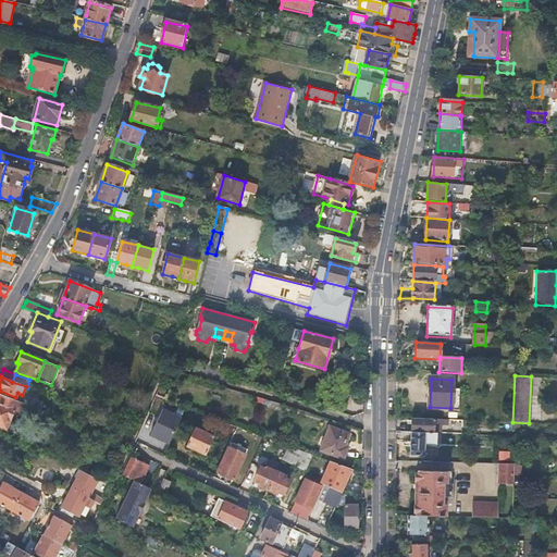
[(22,404),(0,394),(0,425),(7,429),(14,410),(19,412),(22,404)]
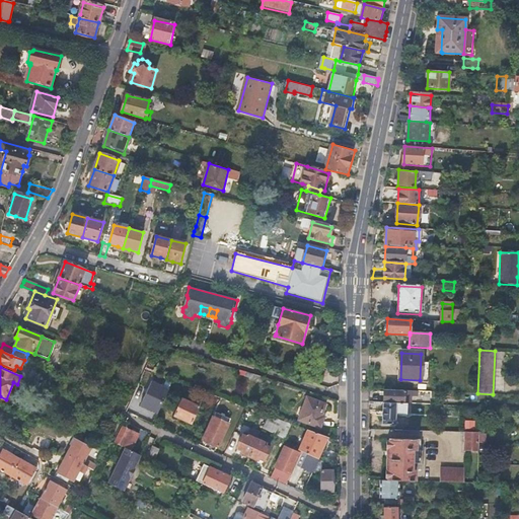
[(305,381),(319,386),(324,371),(310,367),(305,381)]
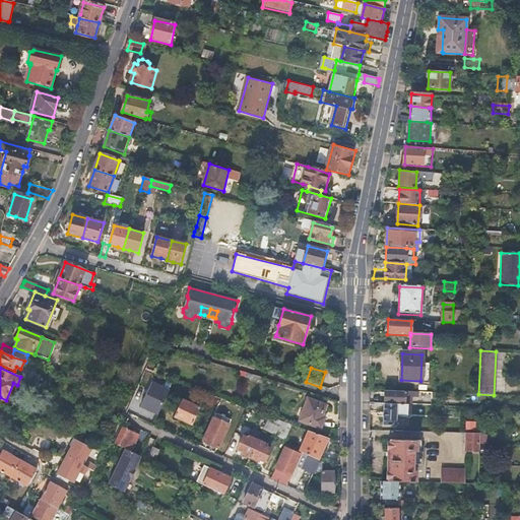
[(174,382),(155,375),(153,382),(171,389),(174,382)]
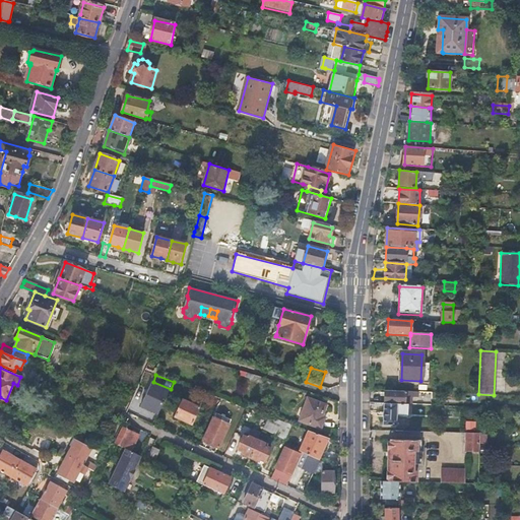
[(418,392),(384,391),(384,404),(407,404),(411,404),(411,398),(417,398),(418,392)]
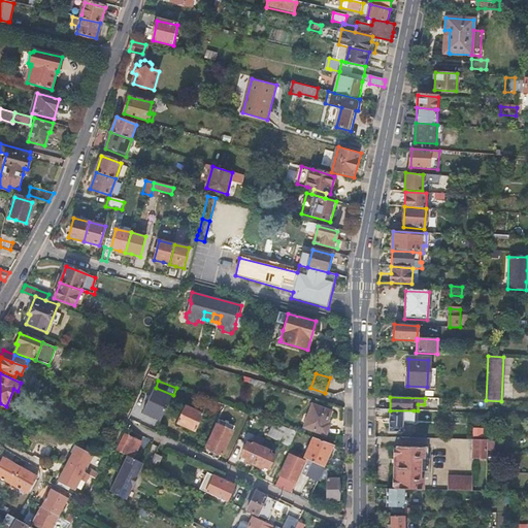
[(160,425),(168,406),(152,399),(143,418),(151,421),(160,425)]
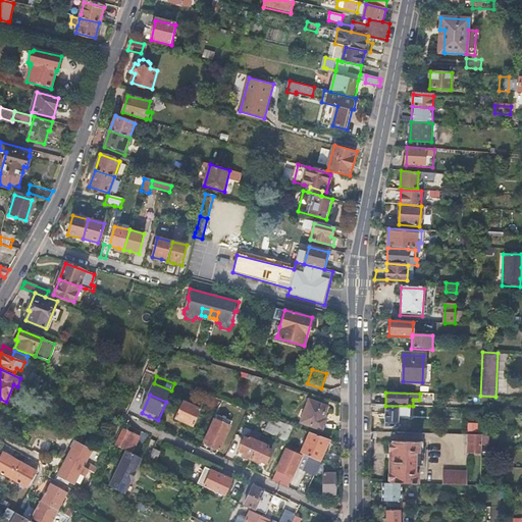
[(185,396),(183,402),(191,405),(193,400),(185,396)]
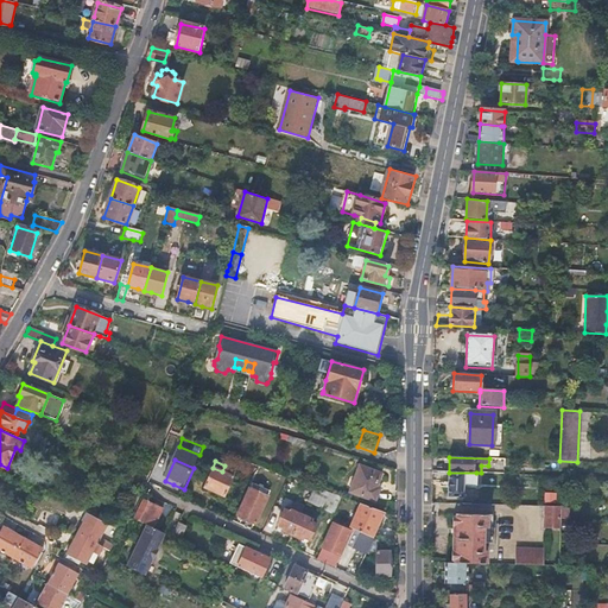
[(151,469),(135,464),(128,482),(143,487),(151,469)]
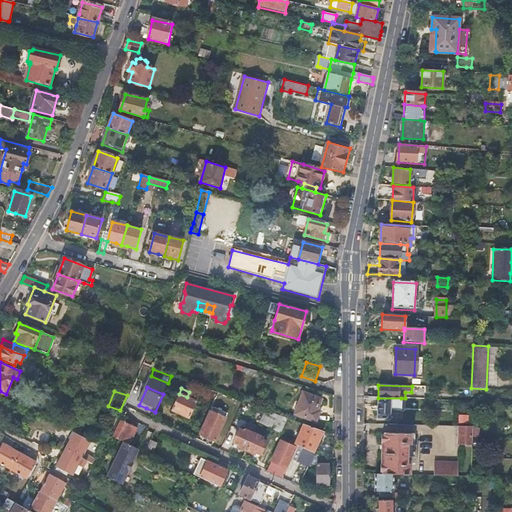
[(187,397),(179,394),(172,410),(190,418),(199,397),(189,392),(187,397)]
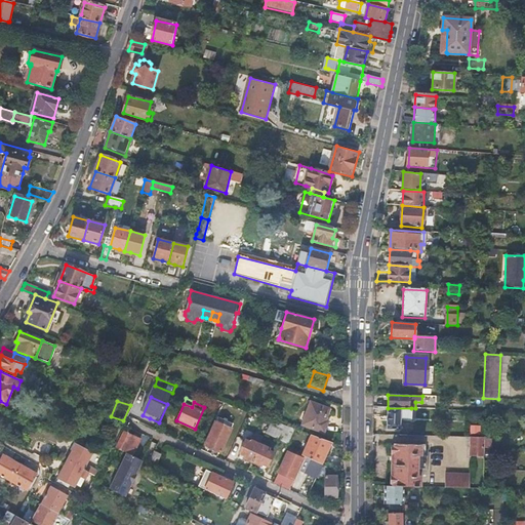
[(329,409),(311,402),(303,425),(324,434),(328,421),(325,420),(329,409)]
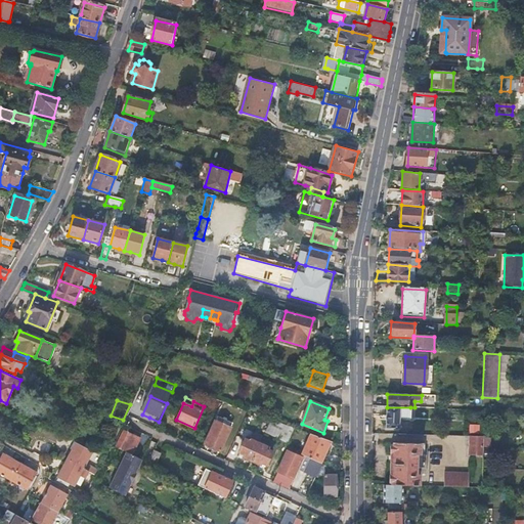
[(410,407),(387,407),(386,429),(398,429),(399,418),(409,418),(410,407)]
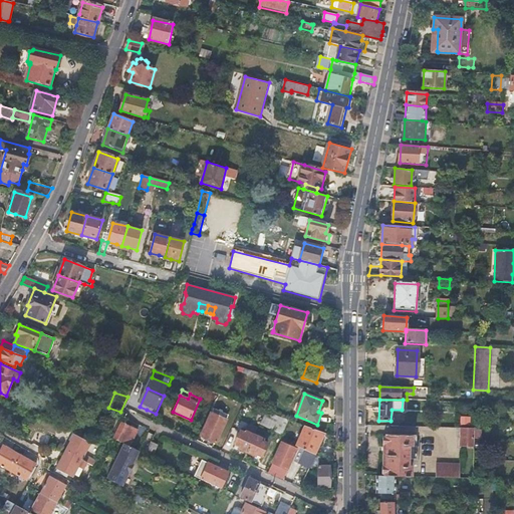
[(145,414),(154,418),(156,414),(147,410),(145,414)]
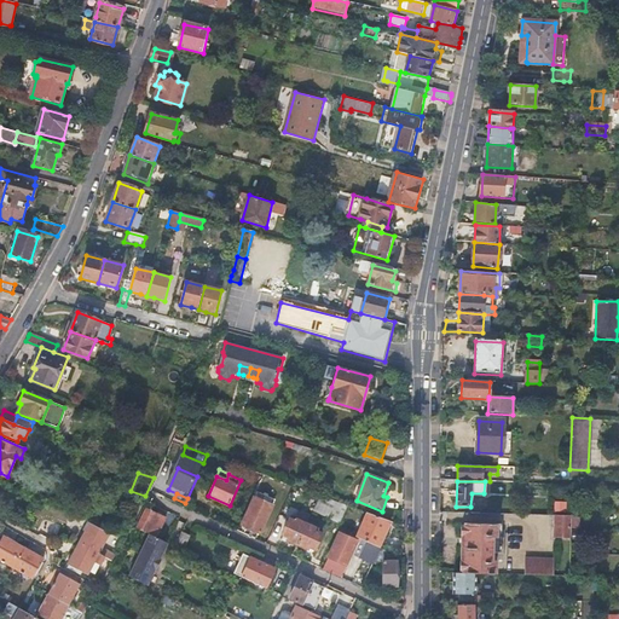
[(329,519),(336,502),(320,496),(313,512),(329,519)]
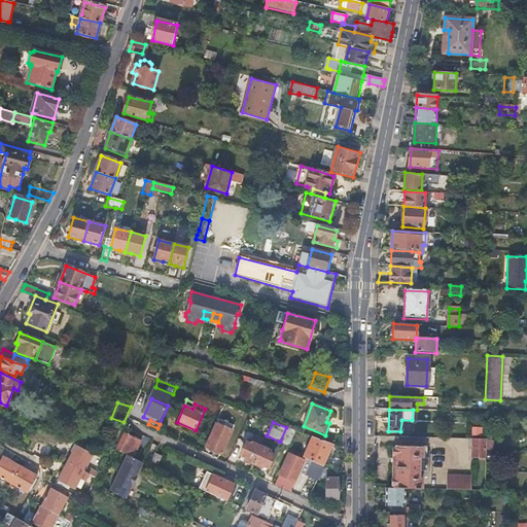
[(233,430),(218,423),(207,447),(222,454),(233,430)]
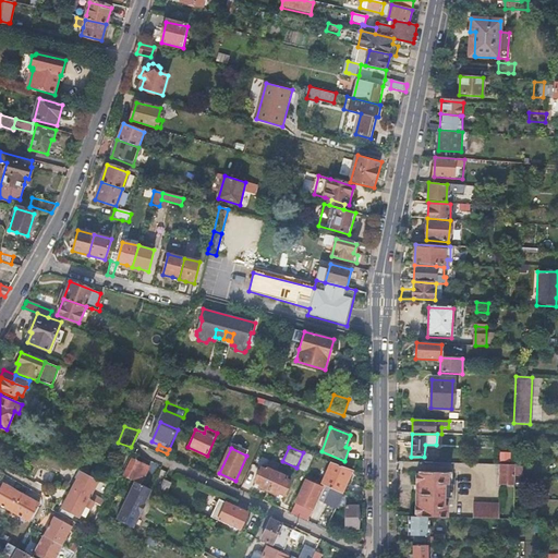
[(498,450),(498,458),(510,459),(511,451),(498,450)]
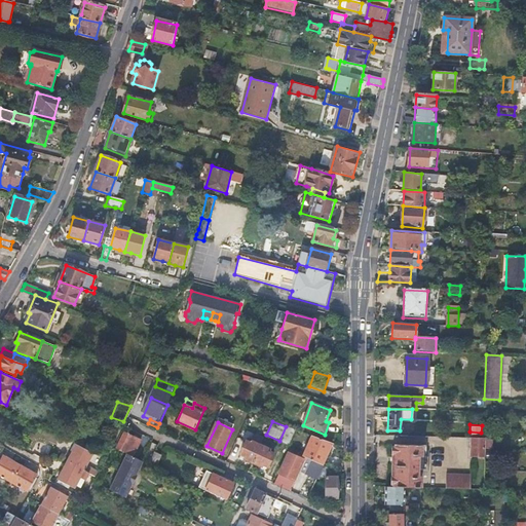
[(296,429),(286,426),(279,441),(289,445),(296,429)]
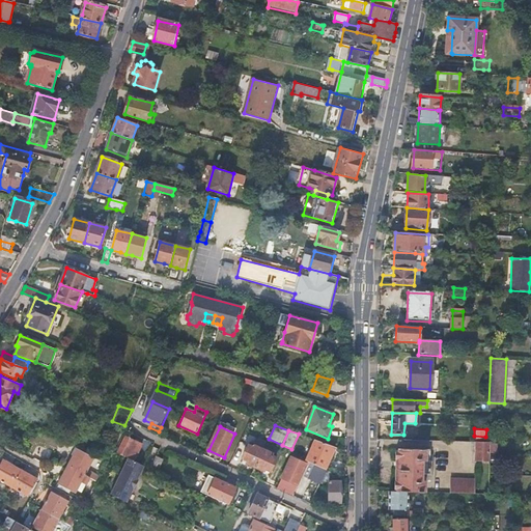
[(118,453),(132,459),(135,460),(136,457),(128,454),(129,452),(134,441),(126,437),(118,453)]
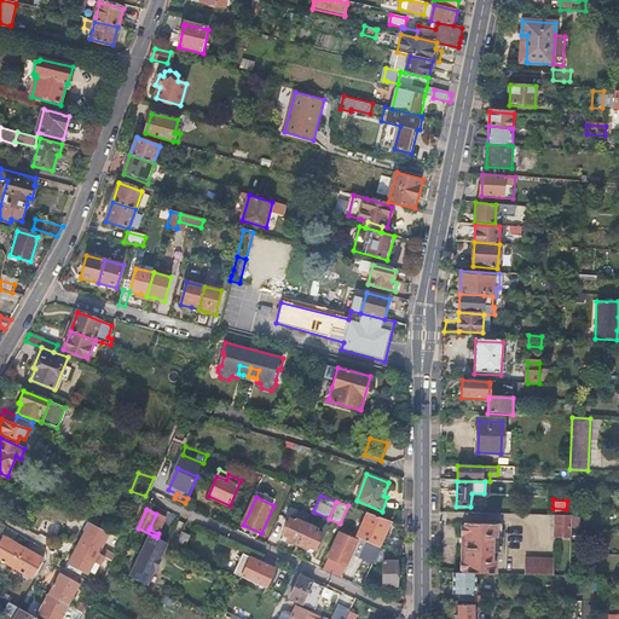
[(359,539),(366,542),(379,548),(392,521),(368,513),(357,538),(359,539)]
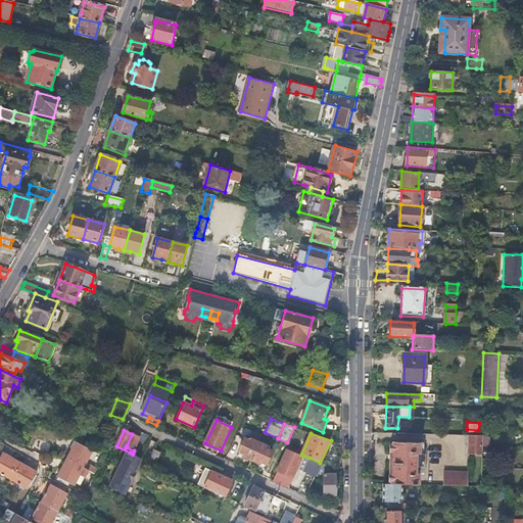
[(244,458),(252,461),(259,443),(260,440),(262,439),(254,436),(251,443),(244,440),(239,453),(244,455),(244,458)]
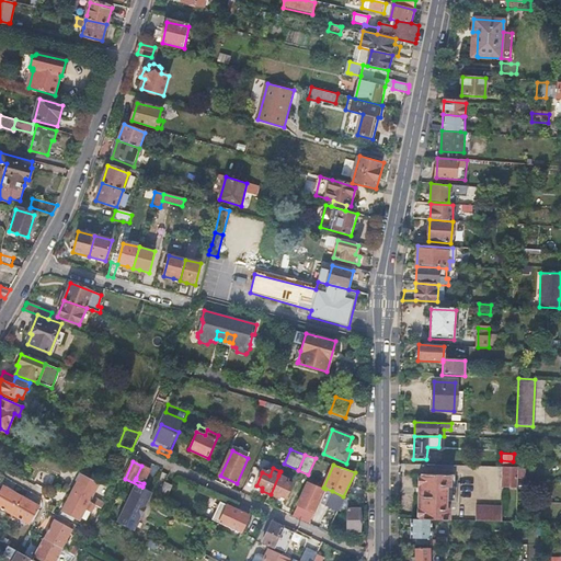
[(518,469),(502,468),(502,488),(517,488),(517,482),(518,469)]
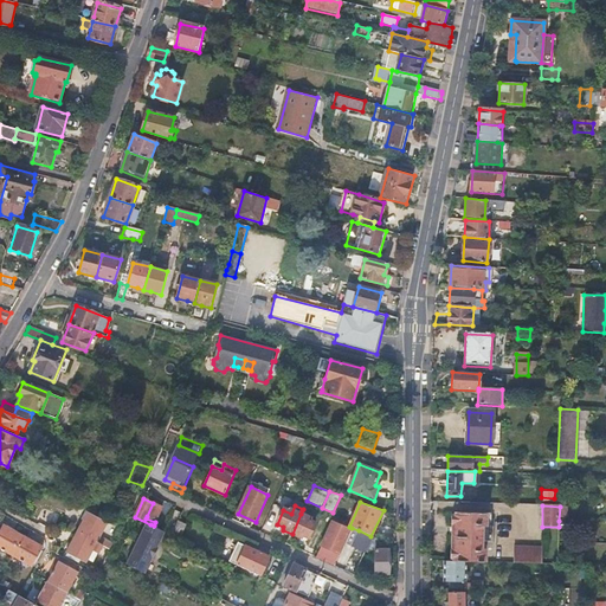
[(88,511),(77,532),(97,543),(108,523),(88,511)]
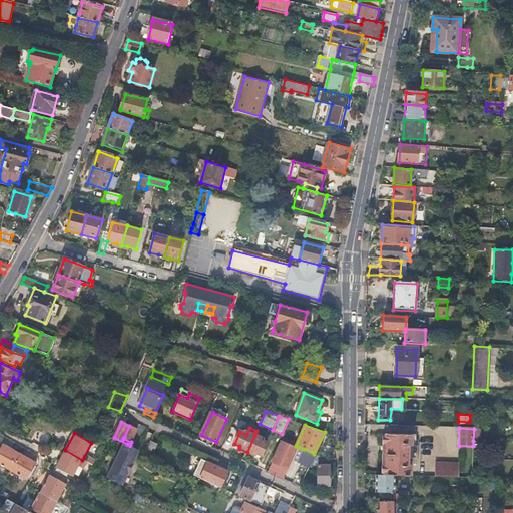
[(254,435),(247,452),(255,456),(258,454),(262,456),(267,444),(263,441),(263,439),(262,438),(254,435)]
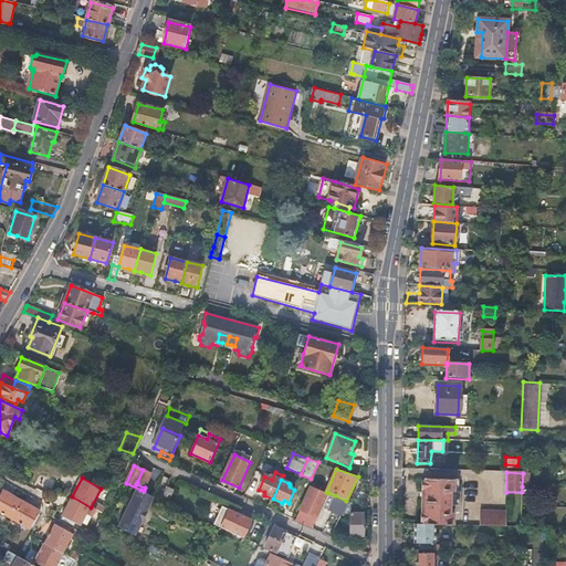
[(421,522),(421,524),(437,524),(453,526),(453,515),(444,514),(444,506),(458,506),(458,481),(423,480),(421,483),(420,491),(422,492),(422,511),(419,513),(419,520),(421,522)]
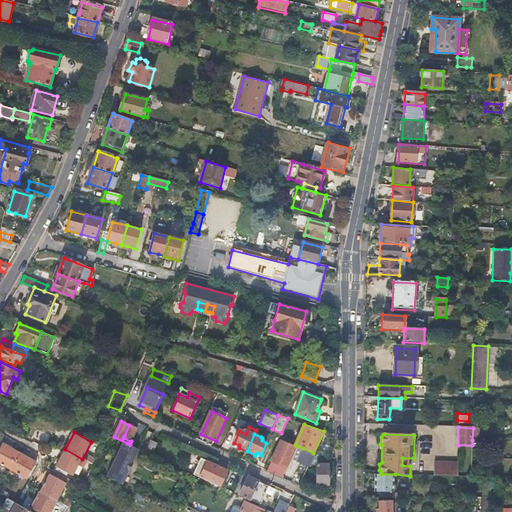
[(146,452),(153,455),(159,443),(151,439),(146,452)]
